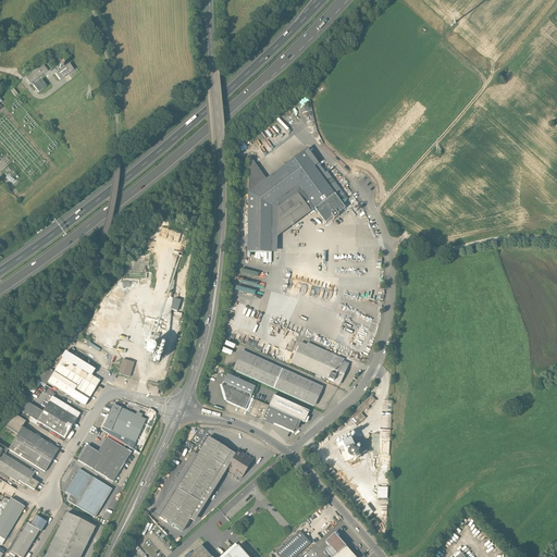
[(69,63),(54,74),(59,79),(73,69),(69,63)]
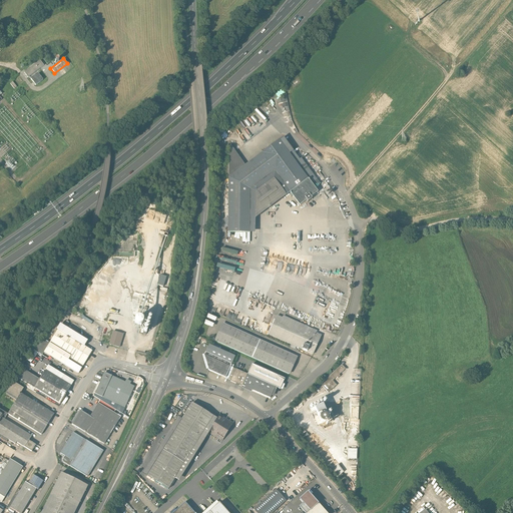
[(24,73),(27,77),(43,65),(39,61),(24,73)]
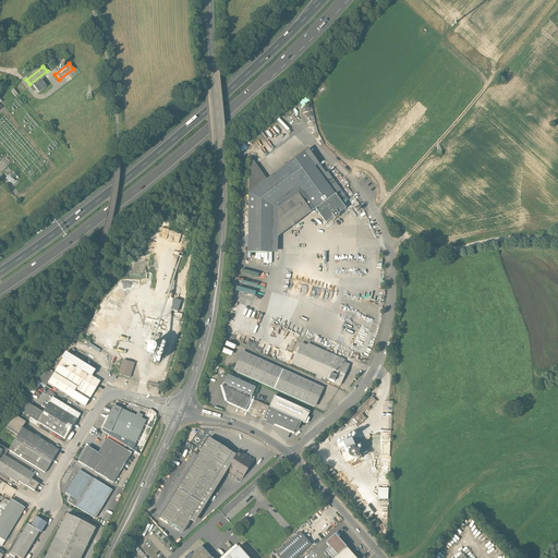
[(40,80),(33,86),(38,92),(46,86),(40,80)]
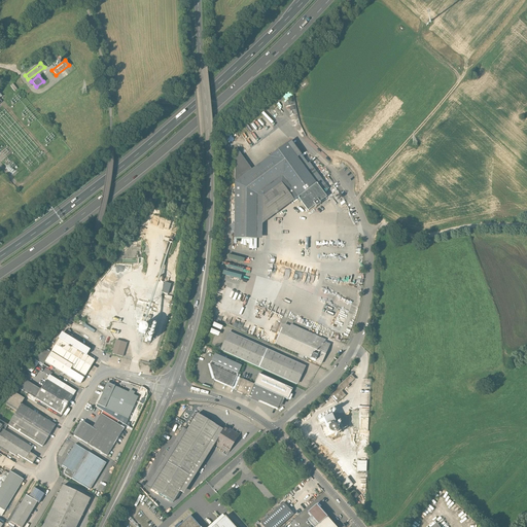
[(277,103),(279,108),(284,105),(283,102),(293,97),(291,94),(280,99),(281,101),(277,103)]
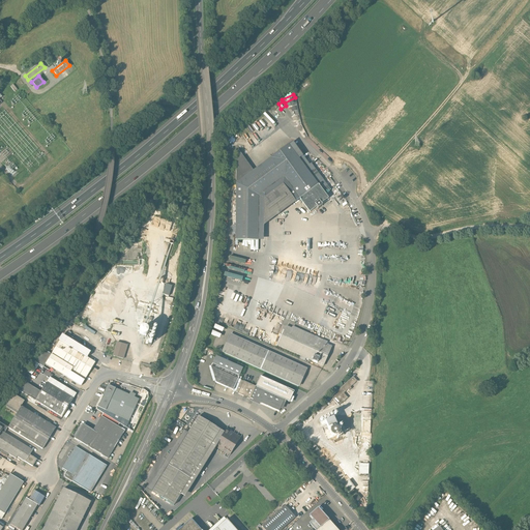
[(285,149),(291,149),(318,185),(325,195),(330,190),(311,165),(310,165),(293,143),(285,149)]
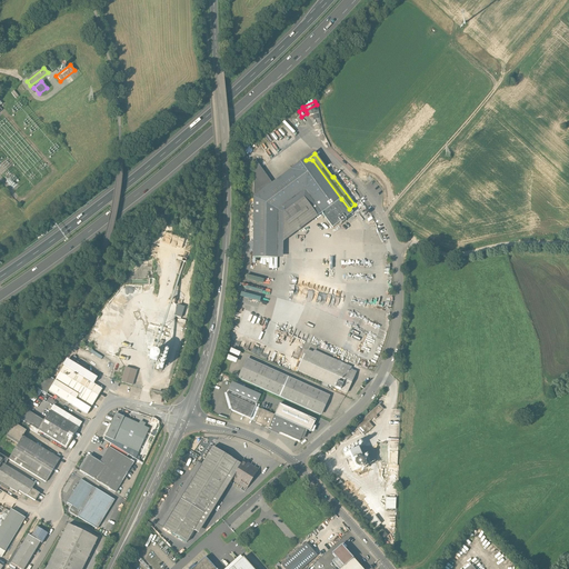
[(253,199),(252,259),(282,259),(282,243),(322,213),(341,199),(312,160),(306,160),(272,185),(253,199)]
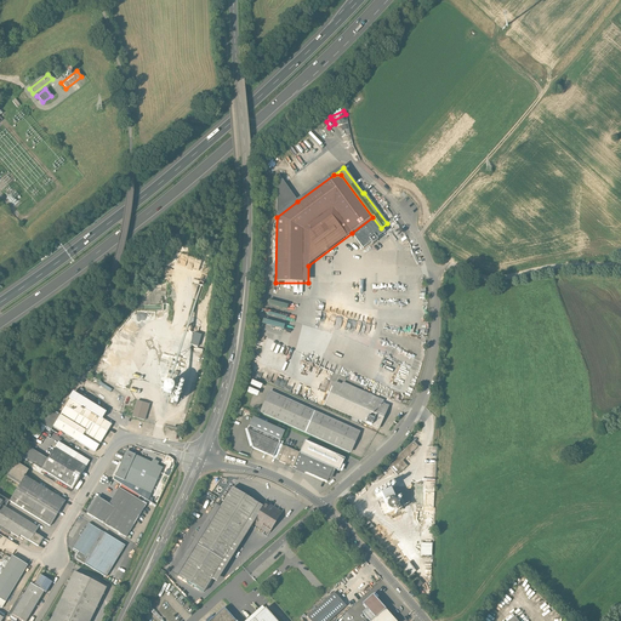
[(277,178),(277,217),(297,201),(279,177),(277,178)]
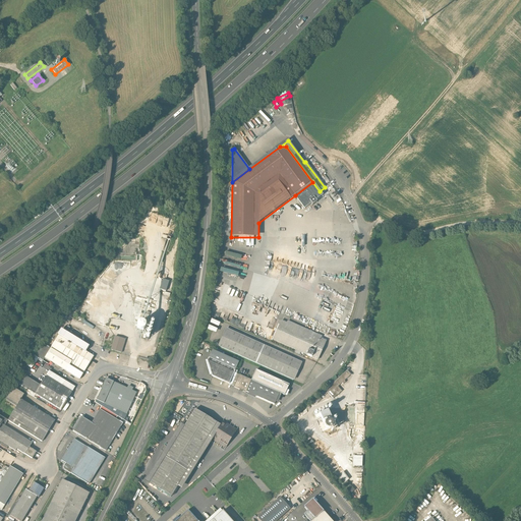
[(320,191),(312,182),(295,195),(294,197),(296,199),(297,199),(304,209),(311,204),(312,206),(316,203),(315,200),(323,195),(320,191)]
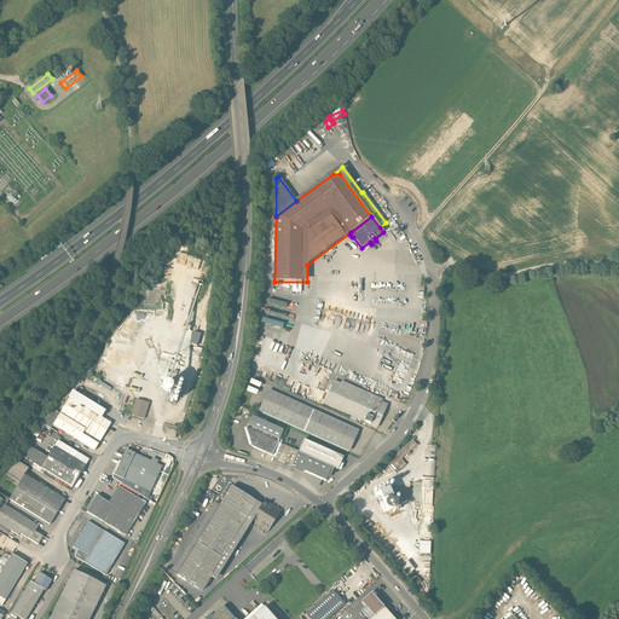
[(183,254),(179,264),(198,270),(202,260),(183,254)]
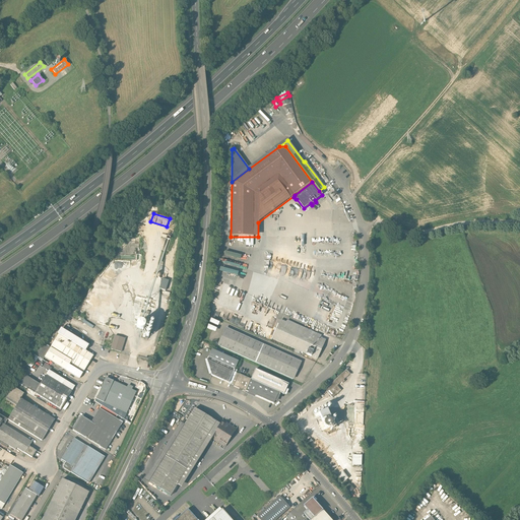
[(241,257),(224,253),(223,257),(240,262),(241,257)]
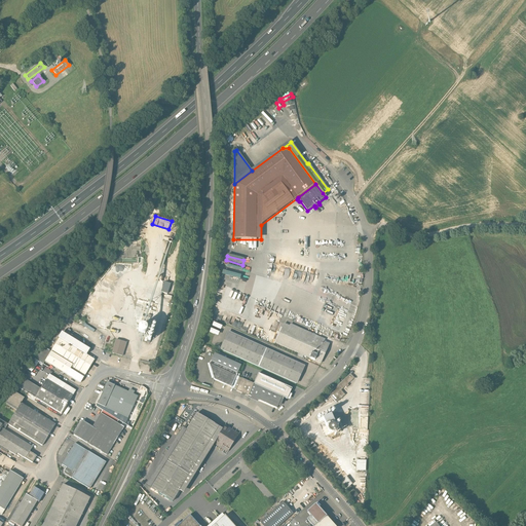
[(241,277),(223,272),(222,276),(239,282),(241,277)]
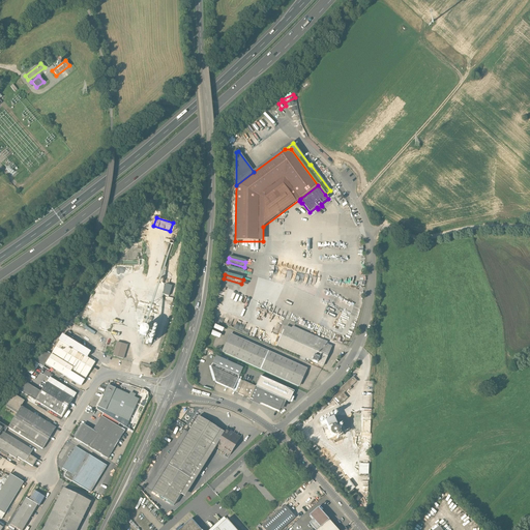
[(148,336),(146,343),(150,344),(154,328),(144,326),(141,334),(148,336)]
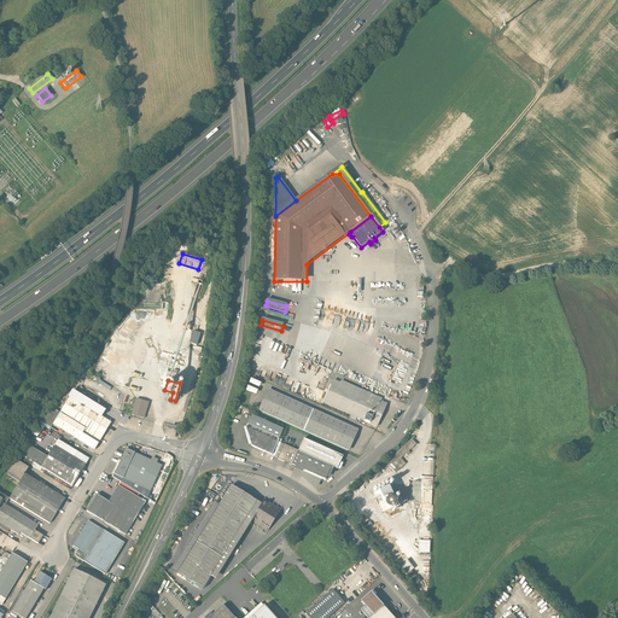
[(333,382),(324,403),(350,415),(349,419),(355,421),(356,418),(377,427),(386,406),(380,402),(382,398),(342,380),(340,384),(333,382)]
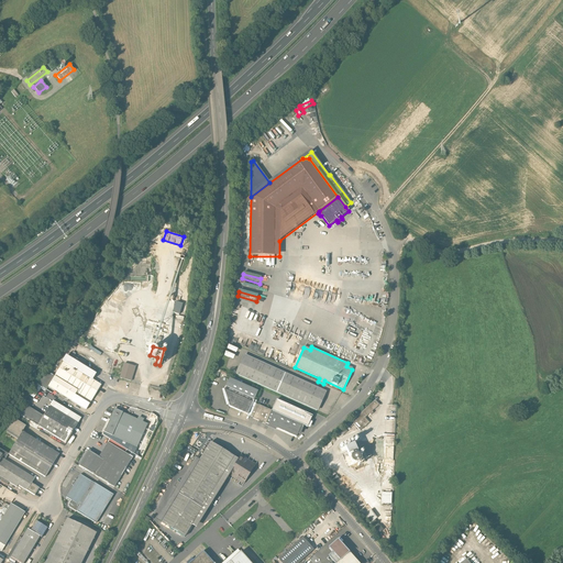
[(54,376),(47,388),(86,410),(101,385),(92,381),(96,374),(65,356),(62,362),(63,363),(54,376)]
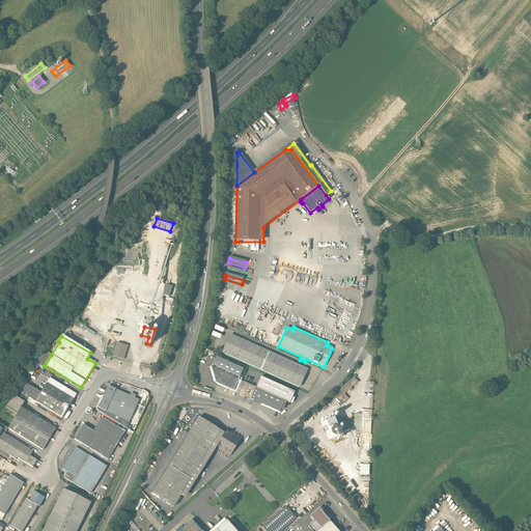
[(230,336),(223,354),(299,388),(307,370),(230,336)]
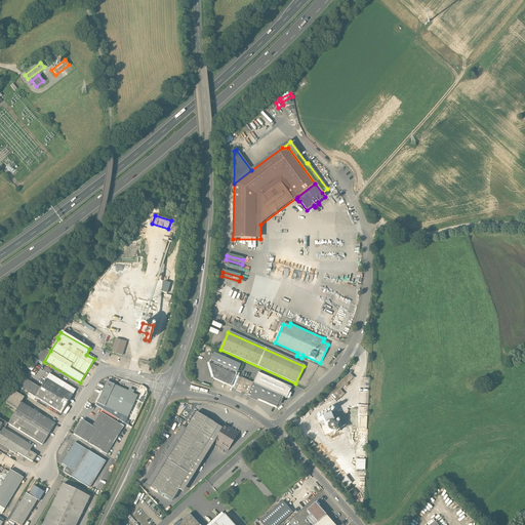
[(126,342),(115,339),(112,353),(122,356),(126,342)]
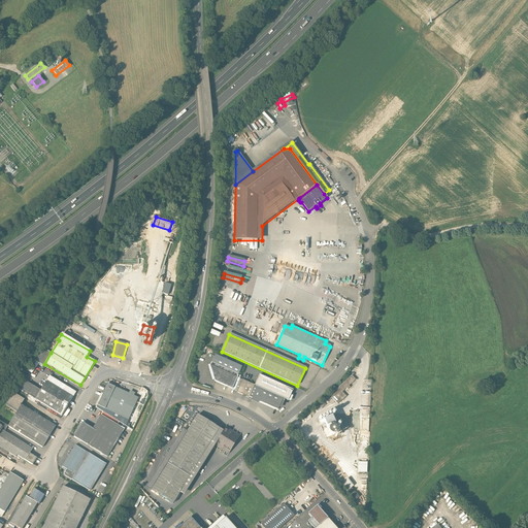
[(44,364),(51,353),(43,349),(34,360),(43,365),(44,364)]
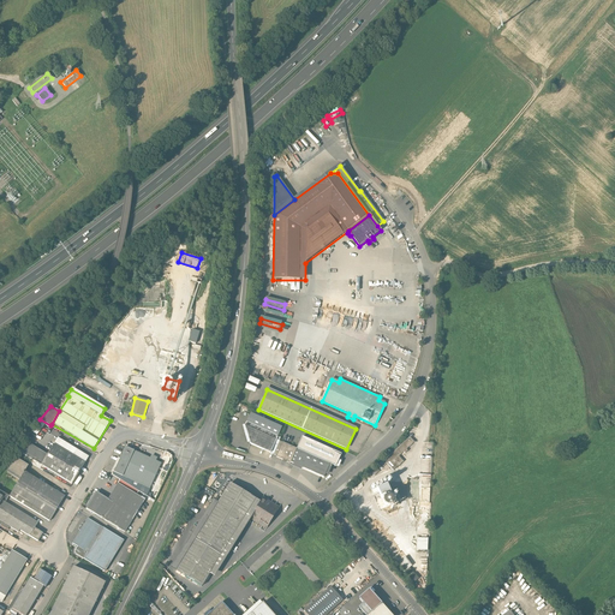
[(254,416),(250,415),(245,427),(280,442),(281,439),(278,437),(281,428),(264,421),(266,417),(255,412),(254,416)]
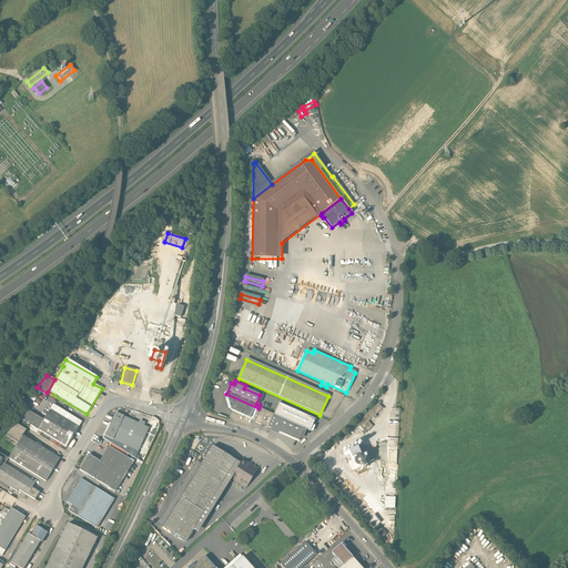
[(42,392),(37,387),(29,398),(33,402),(42,392)]
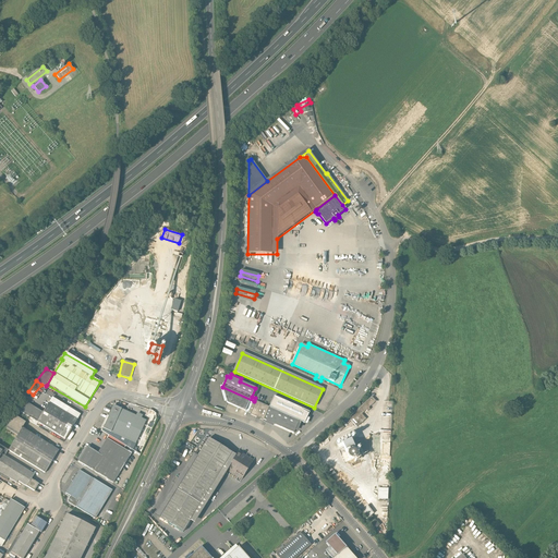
[(222,387),(220,387),(225,402),(227,402),(227,403),(252,414),(257,402),(254,401),(222,387)]
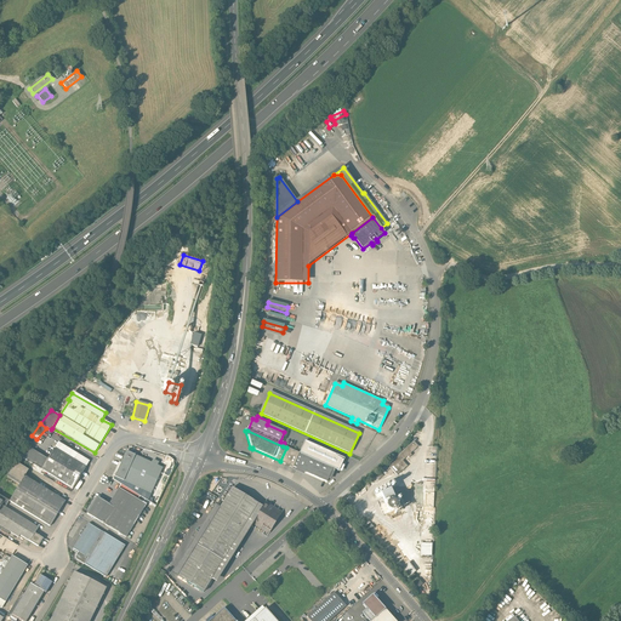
[(305,442),(300,454),(335,469),(342,472),(345,466),(342,465),(345,459),(305,442)]
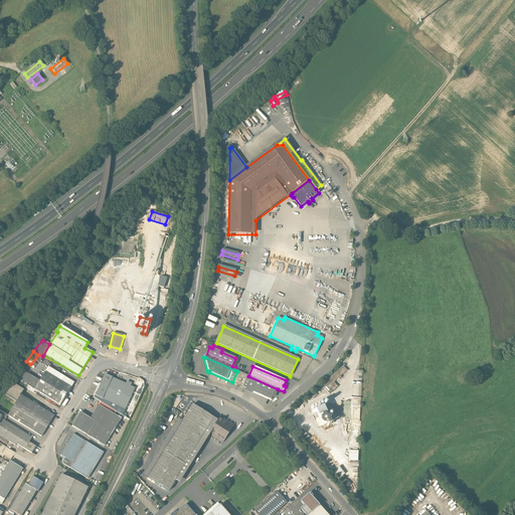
[(18,380),(18,381),(59,406),(73,383),(48,367),(39,381),(23,372),(18,380)]
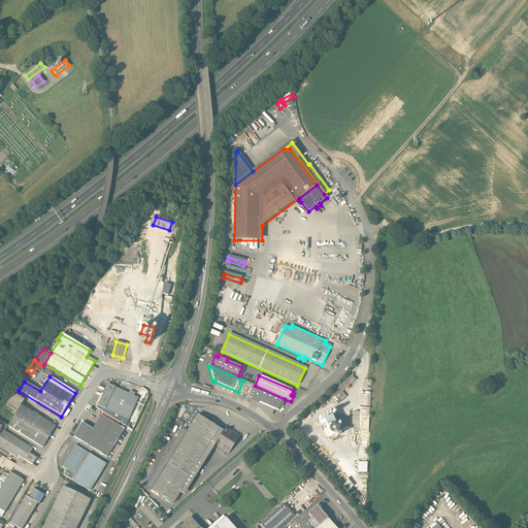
[(355,381),(352,376),(330,395),(326,398),(329,401),(332,398),(338,404),(347,397),(342,392),(347,388),(348,390),(350,388),(349,386),(355,381)]
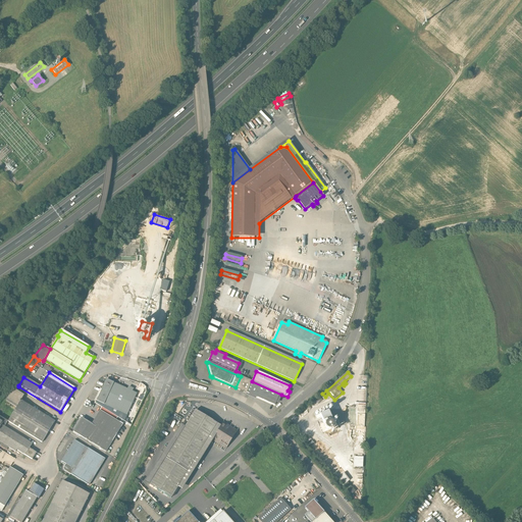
[(18,385),(23,377),(24,376),(20,374),(14,382),(18,385)]
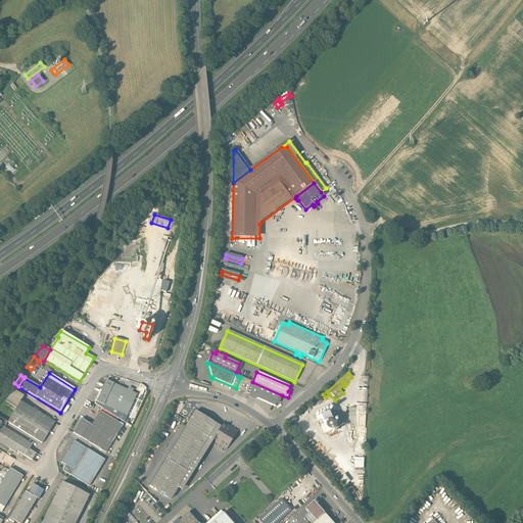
[(252,382),(241,377),(236,388),(247,393),(252,382)]
